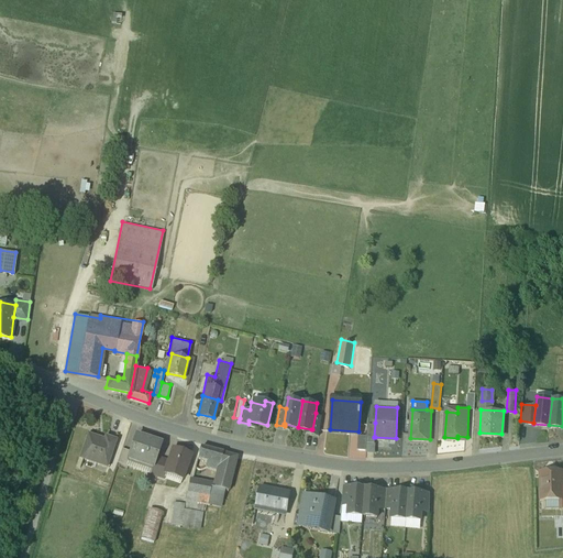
[(432,431),(443,431),(443,413),(433,412),(432,431)]
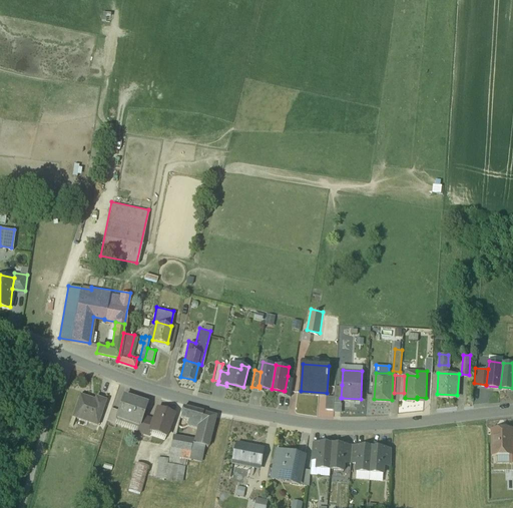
[(294,377),(288,376),(285,391),(284,391),(283,393),(291,394),(294,377)]
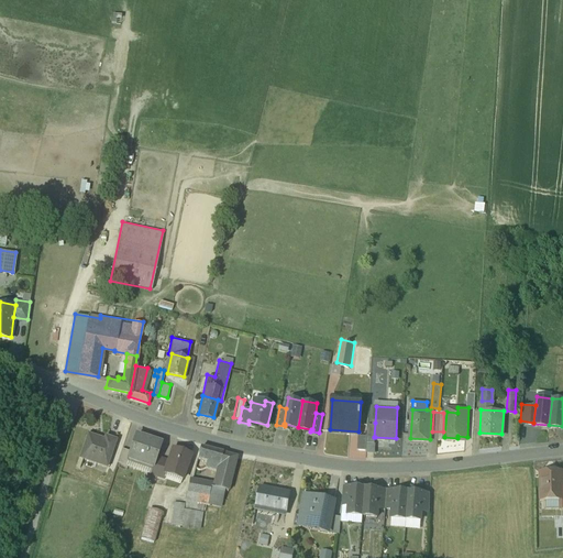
[(159,440),(135,431),(130,449),(127,456),(128,457),(151,465),(152,465),(155,455),(159,440)]
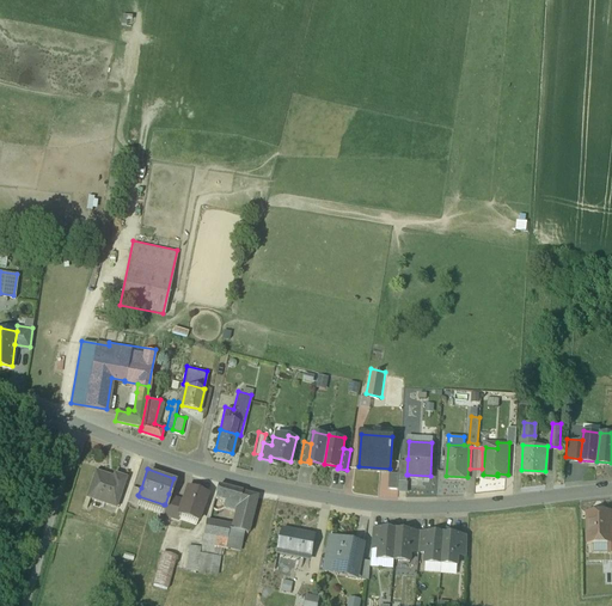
[(398,471),(390,470),(389,485),(398,487),(398,479),(398,471)]
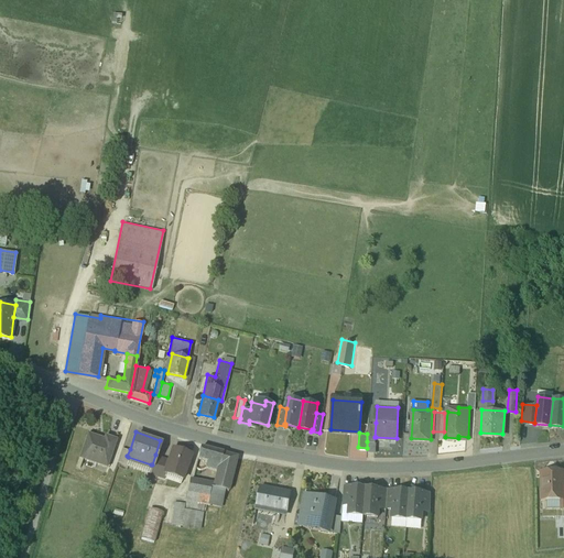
[(104,435),(101,442),(86,437),(79,456),(106,465),(115,438),(104,435)]
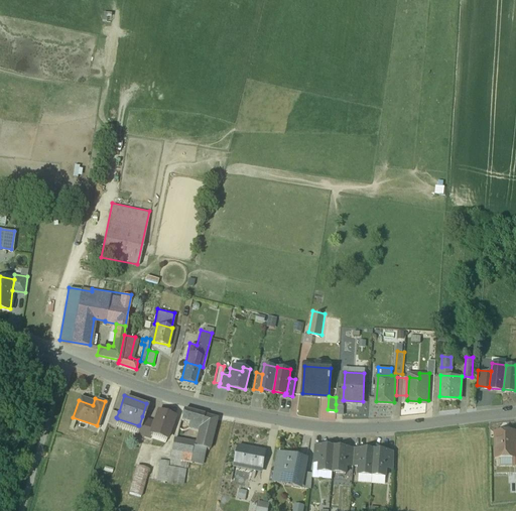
[(343,412),(344,404),(336,404),(336,410),(336,412),(343,412)]
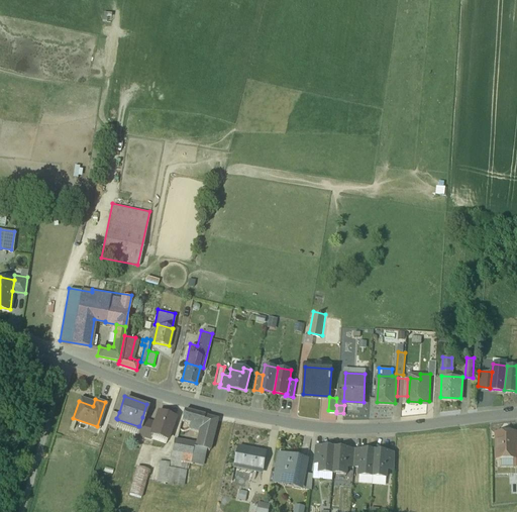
[(119,412),(111,409),(106,422),(115,425),(117,419),(116,418),(119,412)]
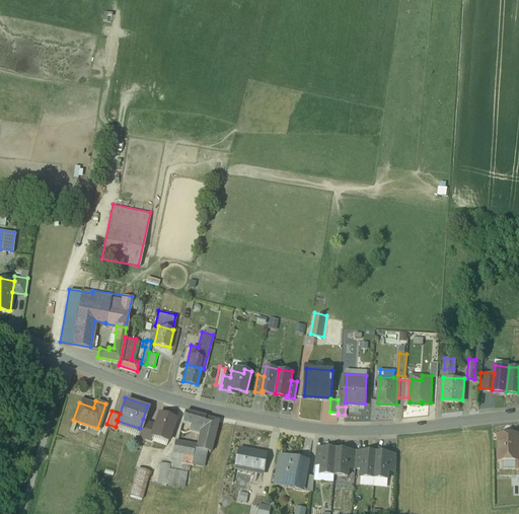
[(205,416),(183,411),(181,421),(191,423),(202,426),(205,416)]
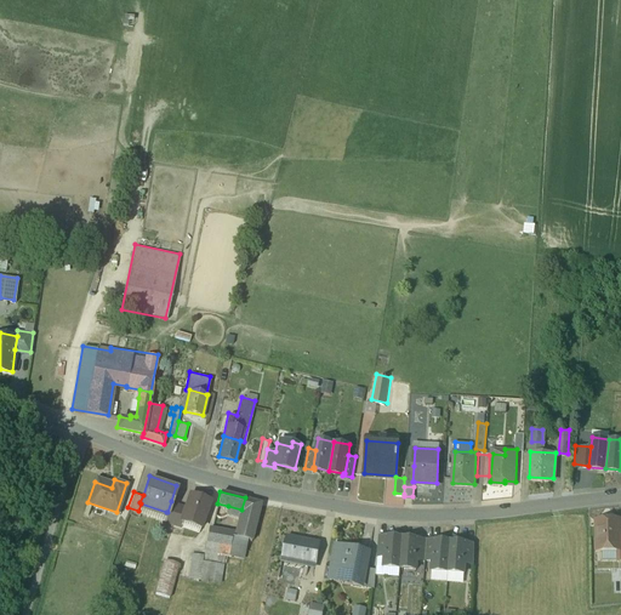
[(210,500),(189,494),(184,506),(181,519),(182,520),(182,517),(200,523),(199,525),(200,527),(210,500)]
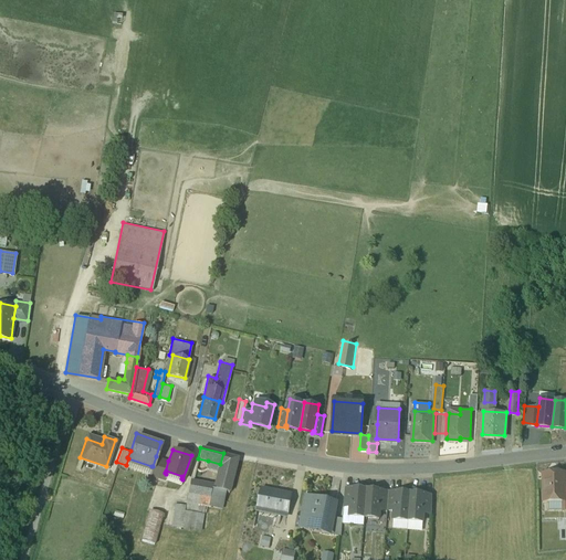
[(237,456),(223,453),(220,464),(219,471),(219,469),(215,488),(219,489),(224,490),(228,490),(237,456)]
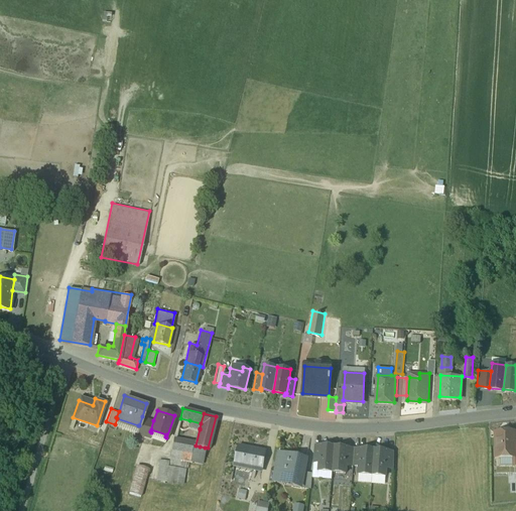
[(142,416),(139,425),(138,425),(136,431),(143,433),(148,418),(142,416)]
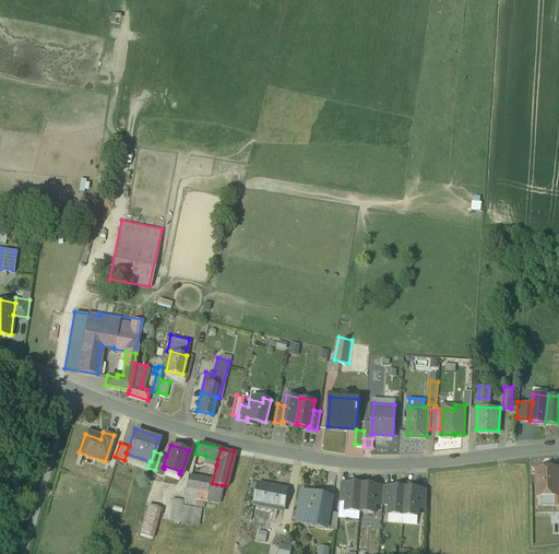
[(161,454),(155,470),(162,473),(164,469),(163,468),(166,456),(161,454)]
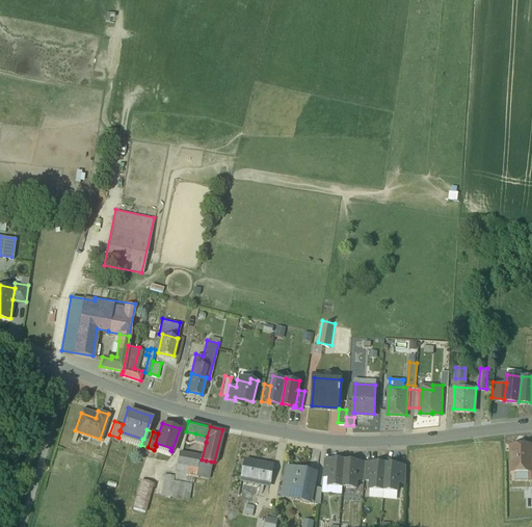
[(207,437),(195,433),(194,440),(206,442),(206,443),(207,437)]
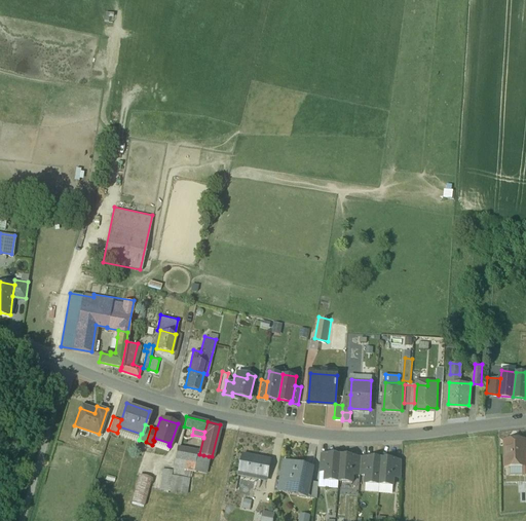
[(525,440),(505,441),(505,460),(509,463),(524,463),(525,463),(525,454),(525,440)]
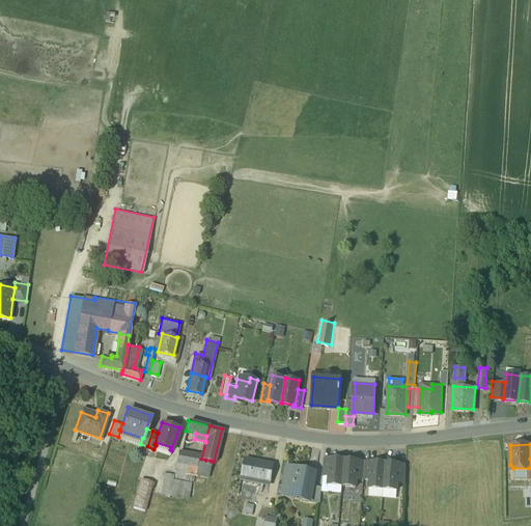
[(177,450),(175,462),(196,466),(197,458),(195,458),(196,454),(177,450)]
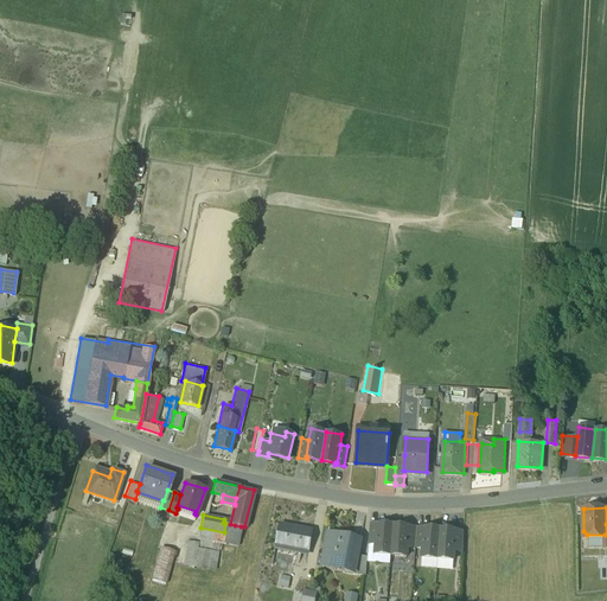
[(313,529),(296,526),(295,524),(281,522),(276,543),(310,549),(313,529)]
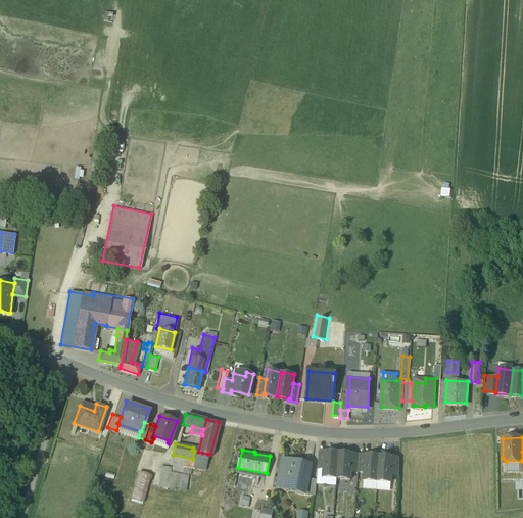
[(198,452),(194,451),(193,459),(200,461),(202,453),(198,452)]
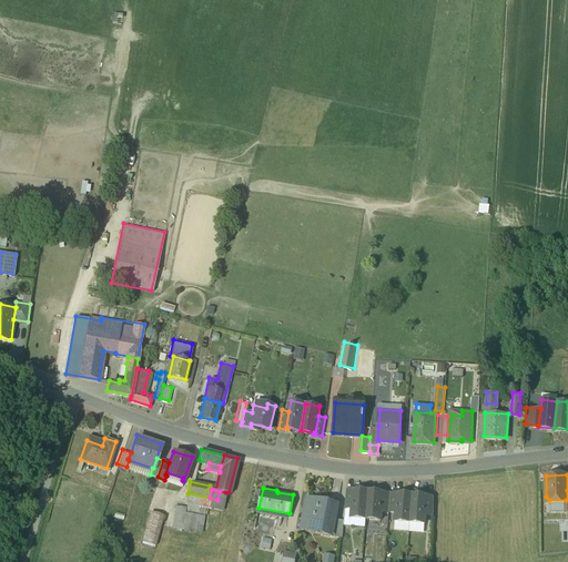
[(368,490),(354,489),(352,507),(352,515),(366,517),(368,490)]
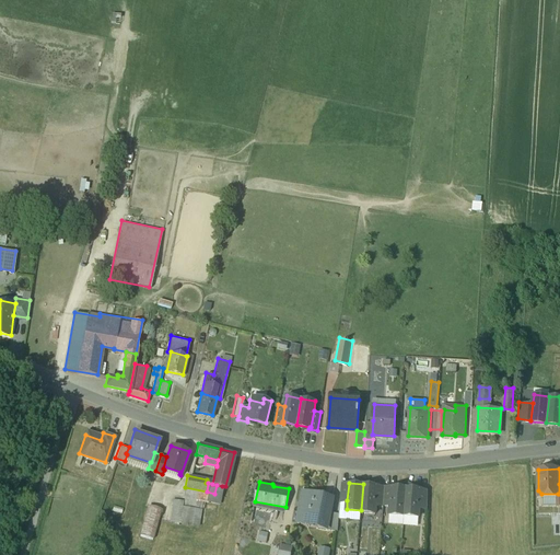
[(377,485),(363,484),(361,510),(375,511),(376,503),(377,486),(377,485)]
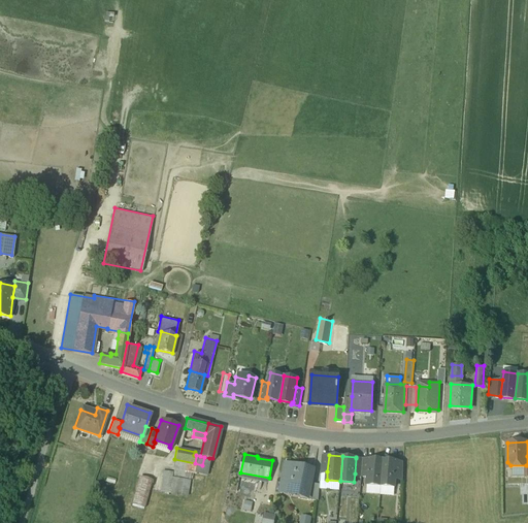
[(383,459),(369,458),(369,459),(368,475),(367,483),(381,484),(383,459)]
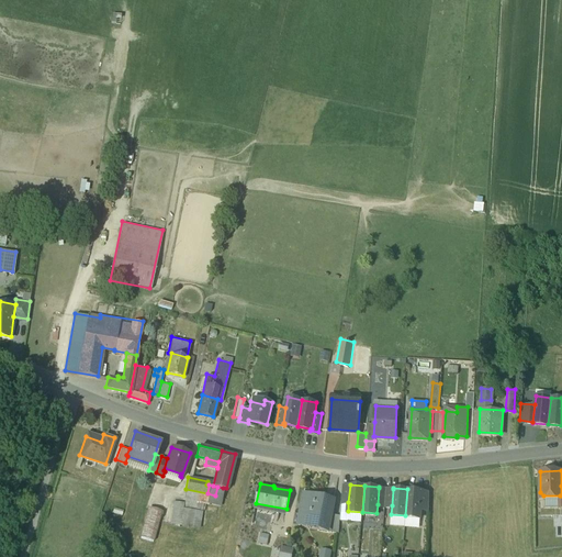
[(208,493),(186,489),(183,498),(203,502),(220,505),(221,497),(215,496),(208,493)]
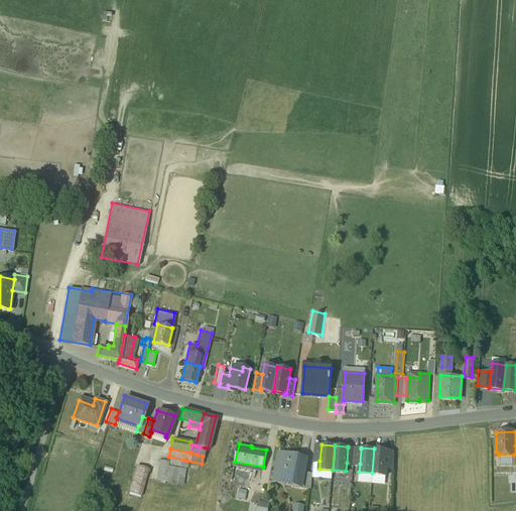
[(388,450),(374,449),(372,473),(386,475),(386,467),(387,451),(388,450)]
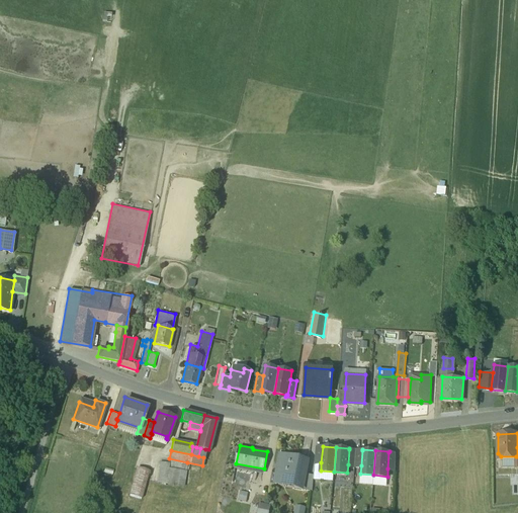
[(169,458),(160,456),(155,481),(165,484),(168,468),(185,473),(187,462),(169,458)]
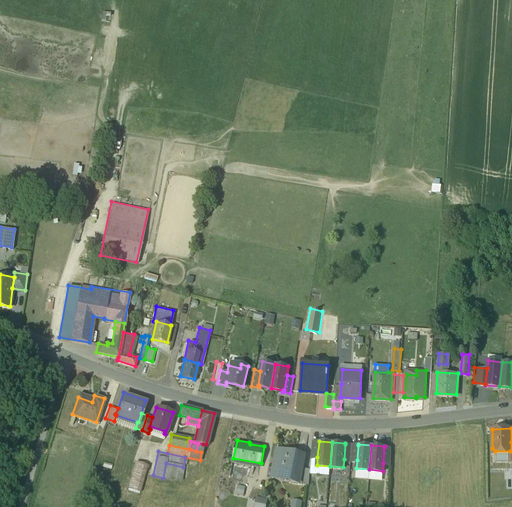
[(287,453),(277,451),(273,476),(292,479),(295,464),(297,453),(287,451),(287,453)]
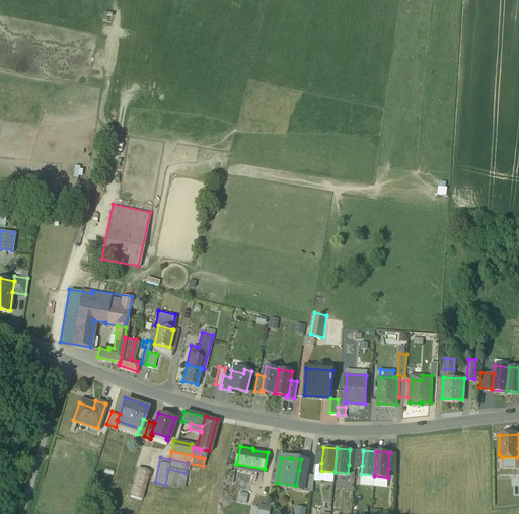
[(148,469),(137,465),(129,493),(140,497),(148,469)]
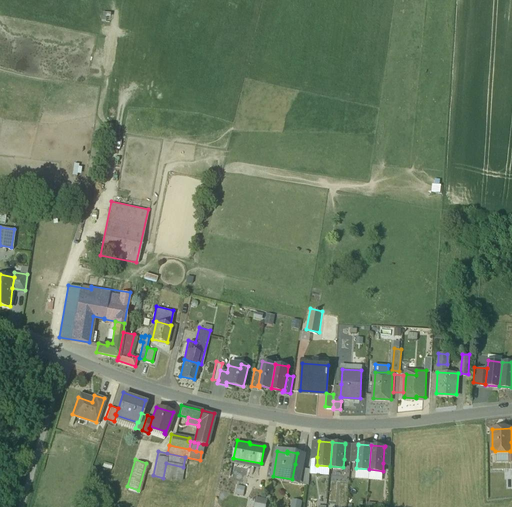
[(302,466),(295,464),(292,479),(299,481),(302,466)]
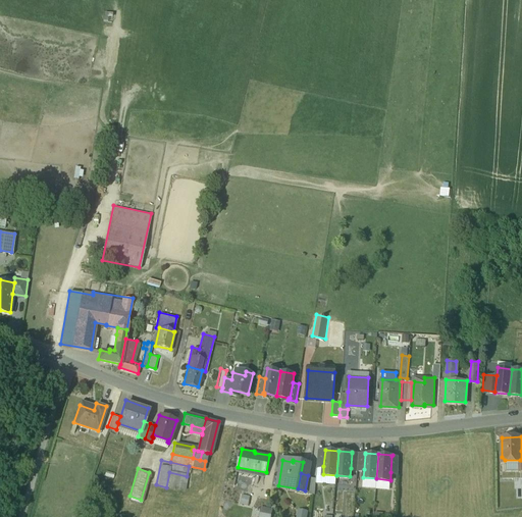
[(316,476),(308,475),(305,490),(315,492),(316,476)]
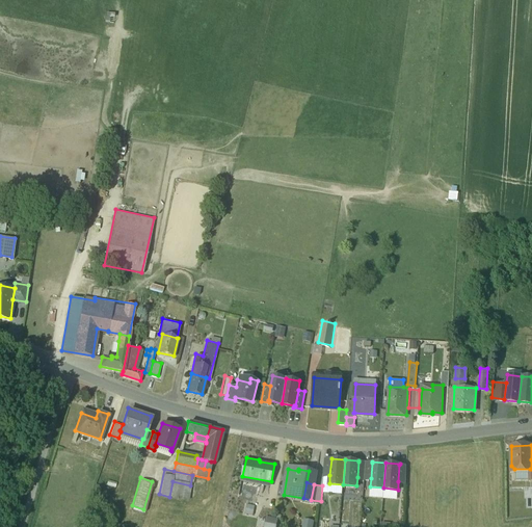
[(255,504),(246,502),(244,511),(253,514),(255,504)]
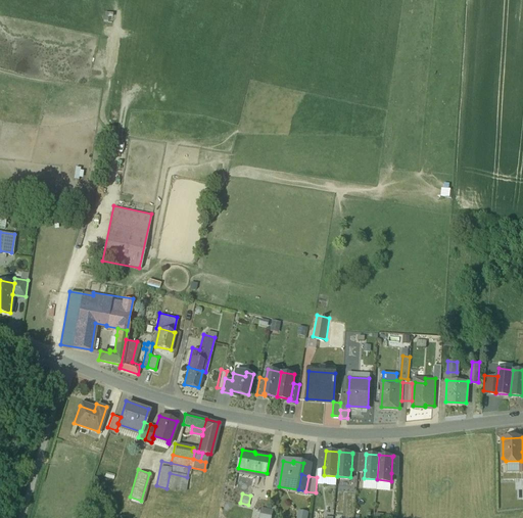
[(258,517),(270,517),(273,508),(262,506),(258,517)]
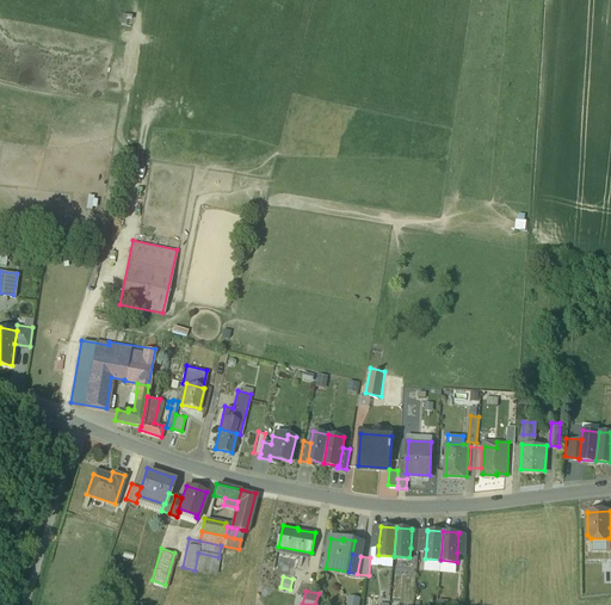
[(358,604),(360,597),(349,594),(346,604),(358,604)]
